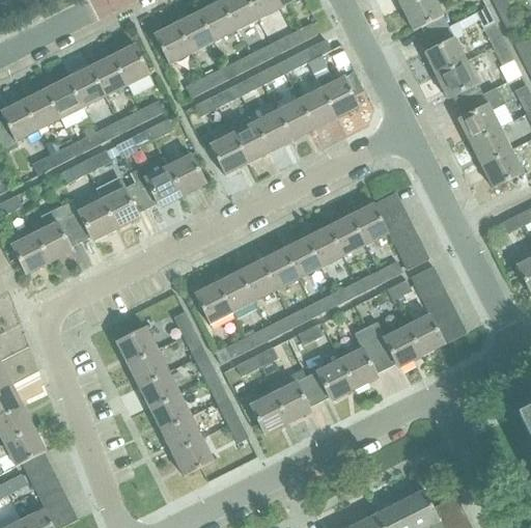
[(221,0),(199,10),(215,42),(236,30),(221,0)]
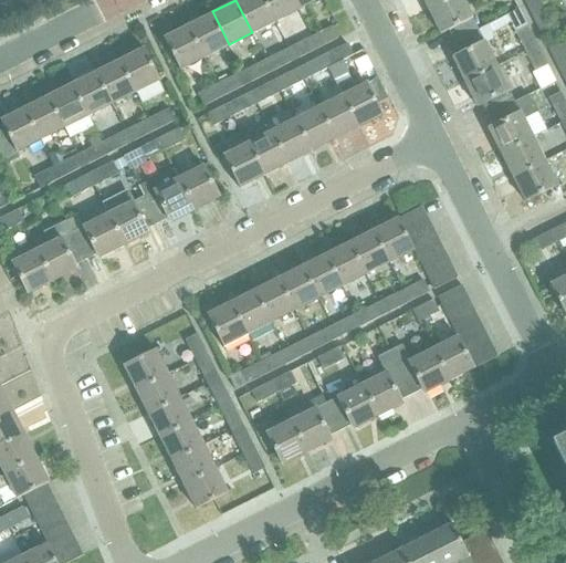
[(236,0),(252,32),(275,20),(265,0),(236,0)]
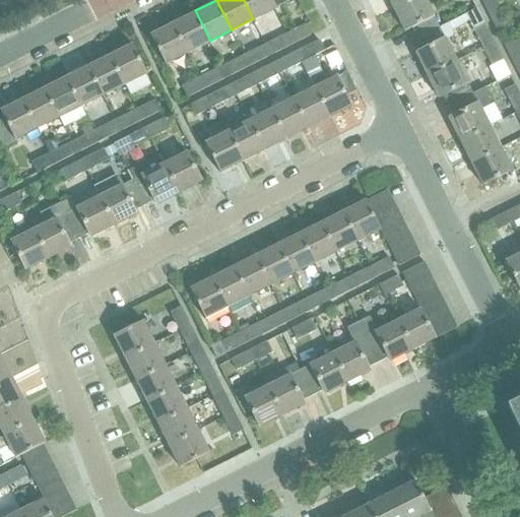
[(244,0),(253,18),(275,7),(271,0),(244,0)]
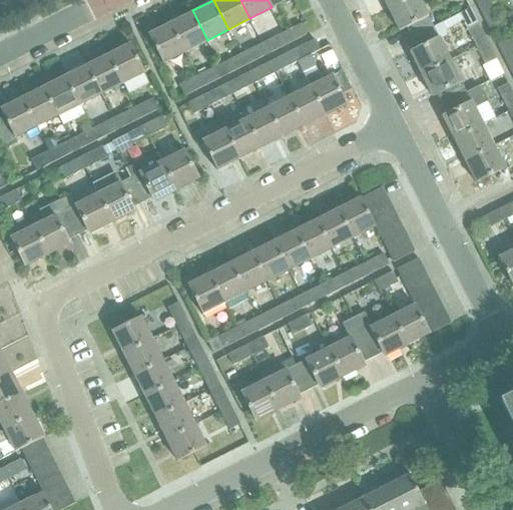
[(399,28),(407,24),(428,13),(429,13),(422,0),(399,0),(388,6),(399,28)]
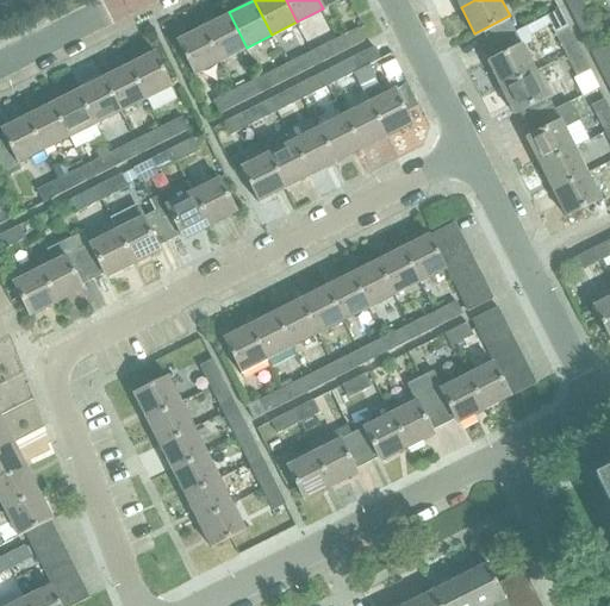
[(566,0),(574,16),(587,8),(583,0),(566,0)]
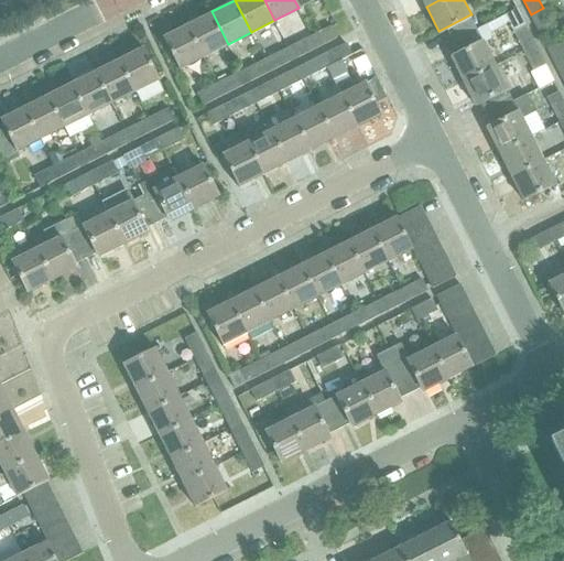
[(506,11),(524,49),(535,43),(518,6),(506,11)]
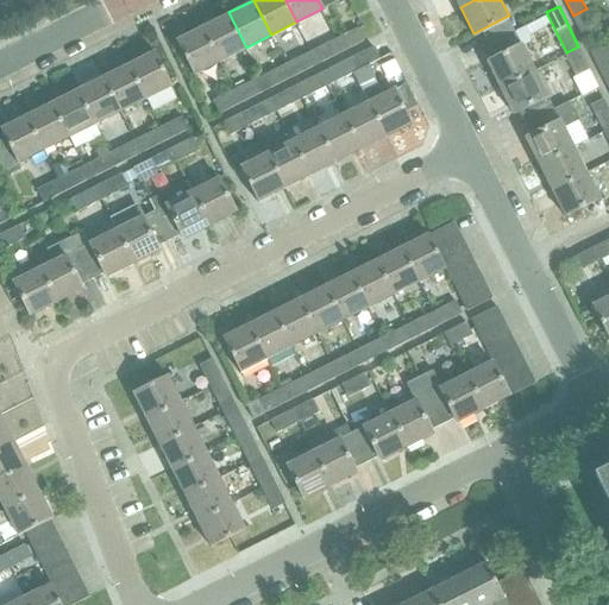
[(586,8),(573,16),(583,36),(596,29),(586,8)]
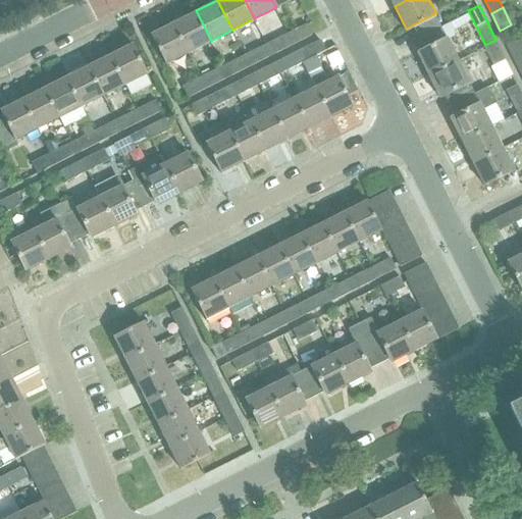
[(196,10),(173,21),(189,52),(211,41),(196,10)]
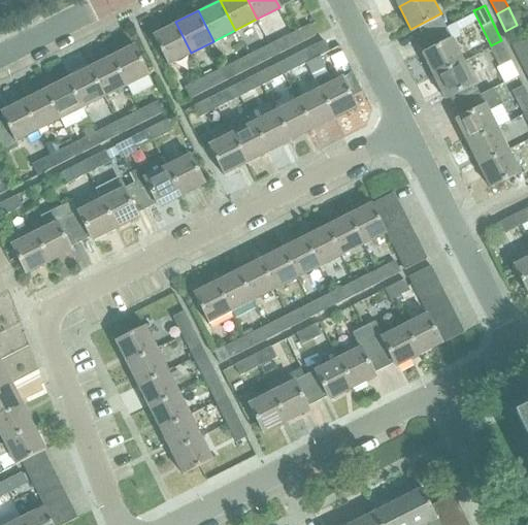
[(440,13),(419,25),(424,36),(447,25),(441,13),(440,13)]
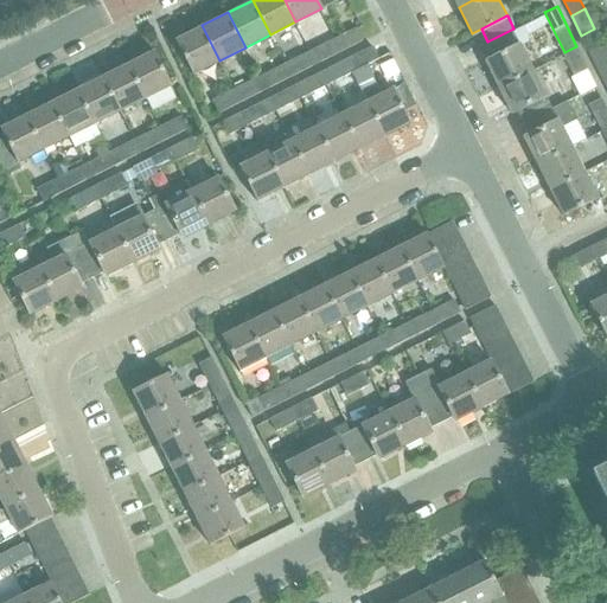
[(219,61),(202,25),(176,38),(193,74),(219,61)]
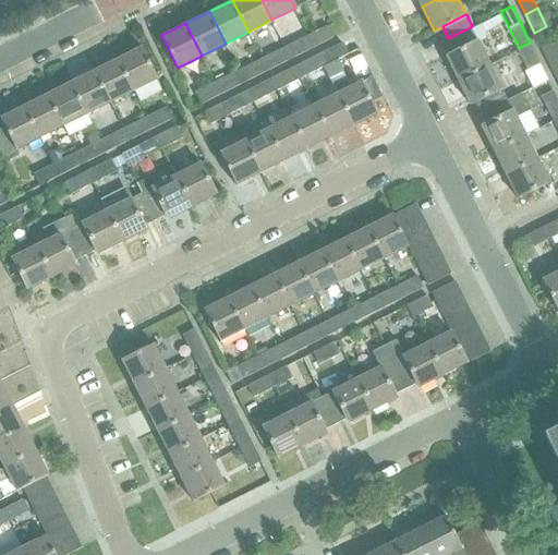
[(327,24),(308,34),(314,45),(334,35),(327,24)]
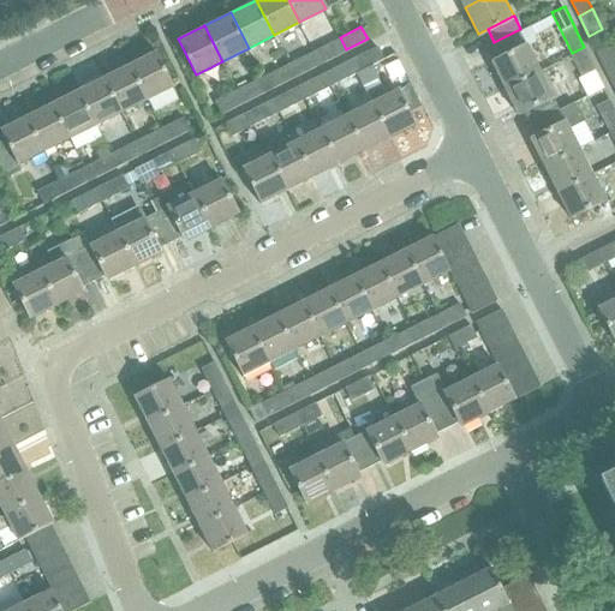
[(494,42),(501,55),(526,42),(520,29),(494,42)]
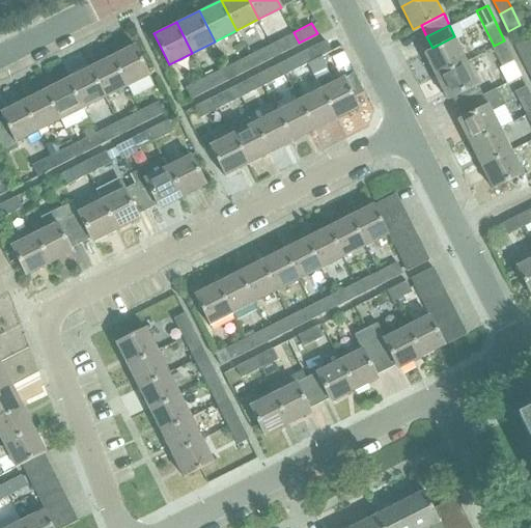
[(294,32),(271,43),(277,54),(299,43),(294,32)]
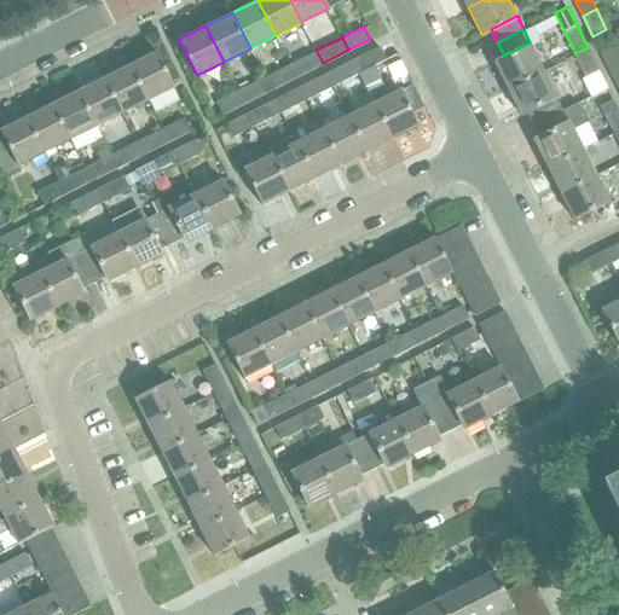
[(495,59),(508,86),(544,69),(531,42),(530,42),(504,56),(495,59)]
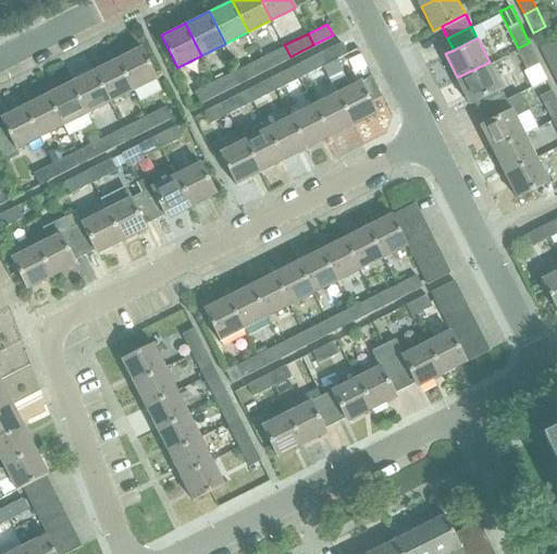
[(556,53),(556,38),(541,47),(547,59),(556,53)]
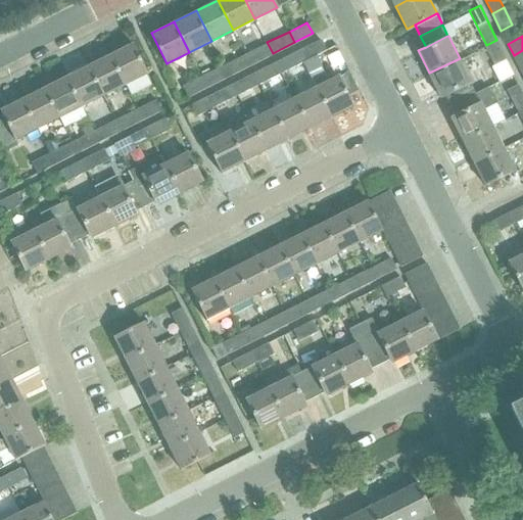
[(316,40),(298,49),(303,60),(316,54),(322,51),(316,40)]
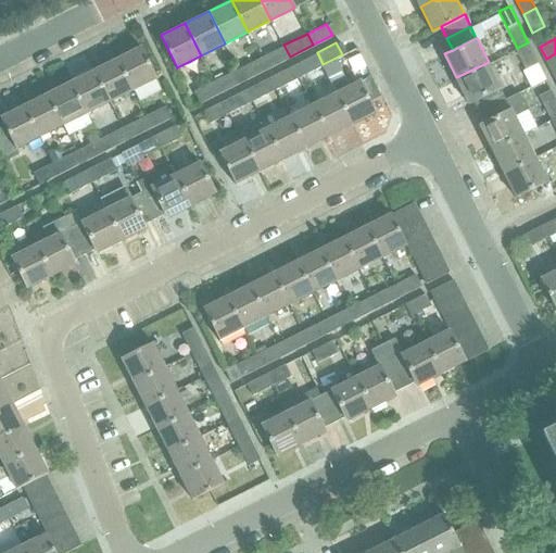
[(528,42),(517,48),(526,66),(536,61),(528,42)]
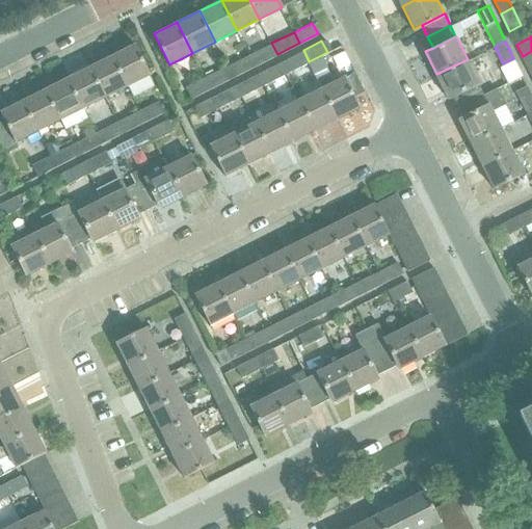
[(136,43),(112,55),(128,85),(151,74),(136,43)]
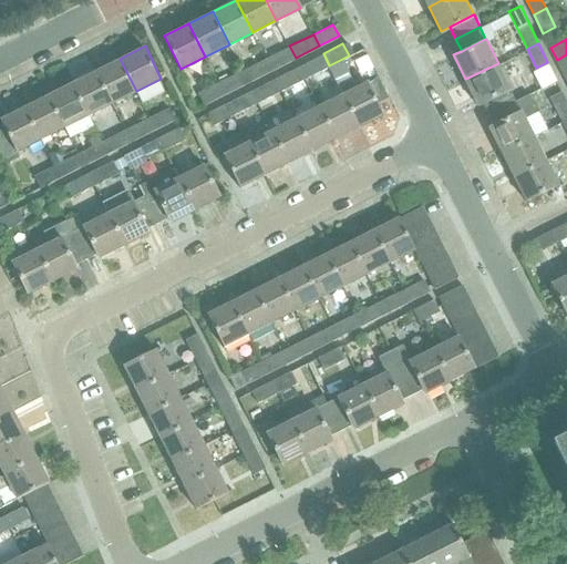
[(289,45),(266,58),(271,70),(296,58),(289,45)]
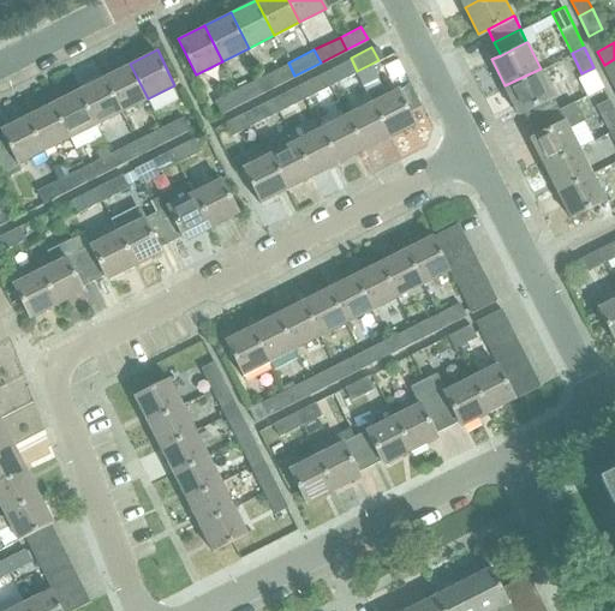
[(351,58),(324,71),(332,84),(357,71),(351,58)]
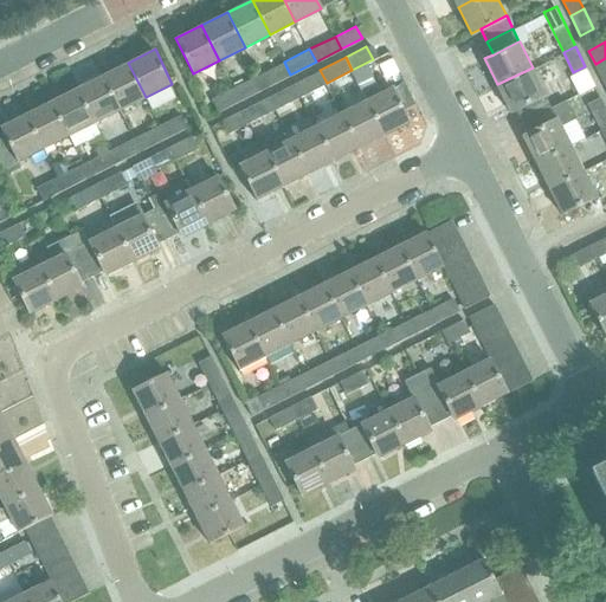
[(605,58),(595,64),(601,77),(605,73),(605,58)]
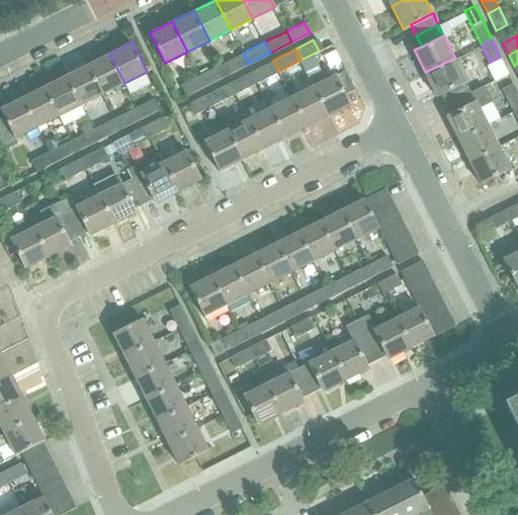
[(243,53),(221,64),(227,75),(248,64),(243,53)]
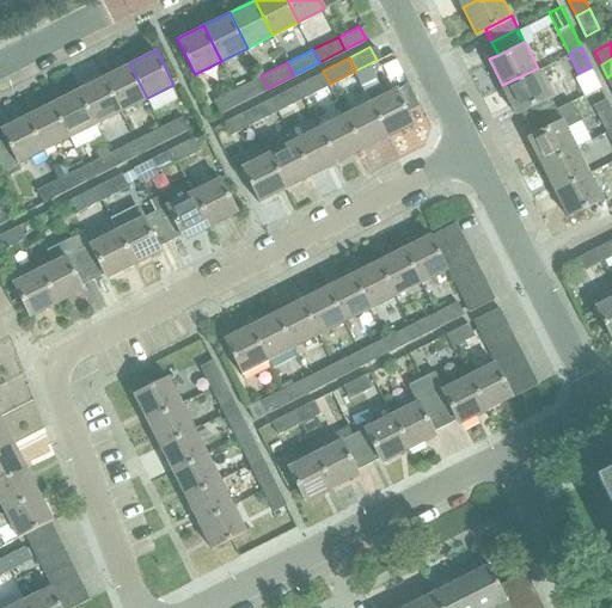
[(129,63),(104,75),(122,111),(147,98),(129,63)]
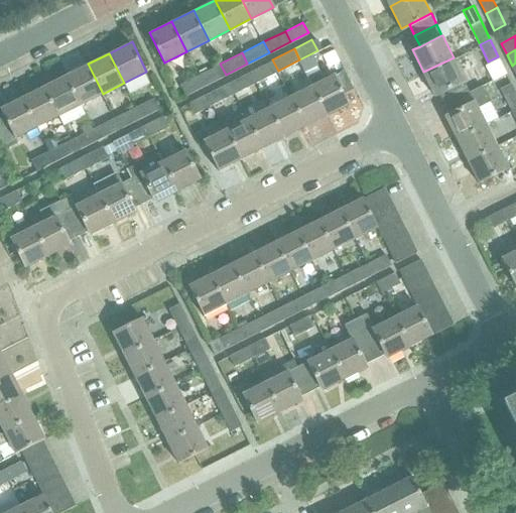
[(311,53),(299,59),(305,73),(312,85),(327,115),(349,103),(344,92),(335,74),(325,79),(321,75),(318,69),(315,60),(311,53)]
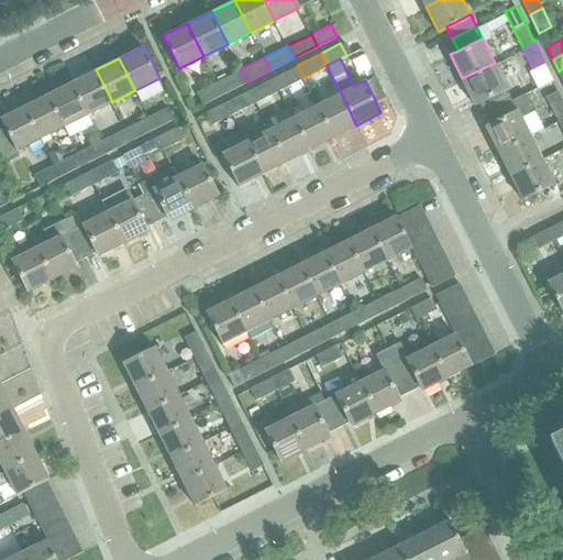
[(474,102),(479,100),(507,86),(495,63),(462,78),(474,102)]
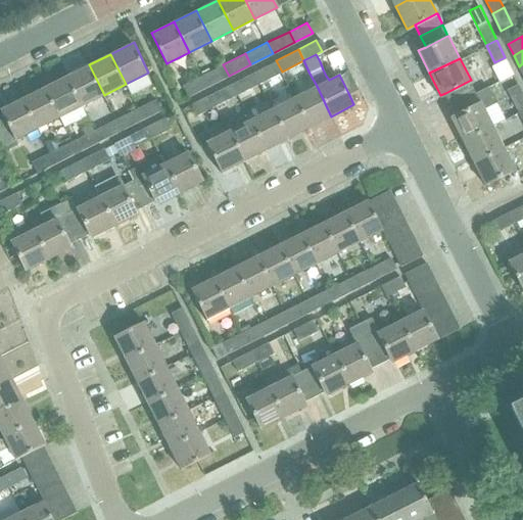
[(276,60),(254,72),(259,83),(282,72),(276,60)]
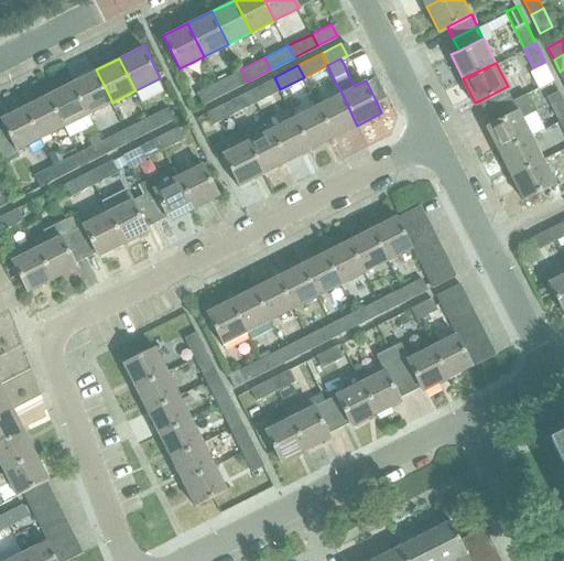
[(96,69),(73,82),(88,114),(112,103),(96,69)]
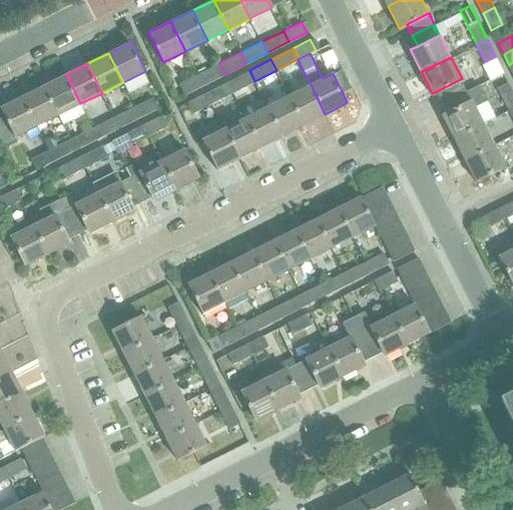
[(218,63),(197,74),(203,85),(224,74),(218,63)]
